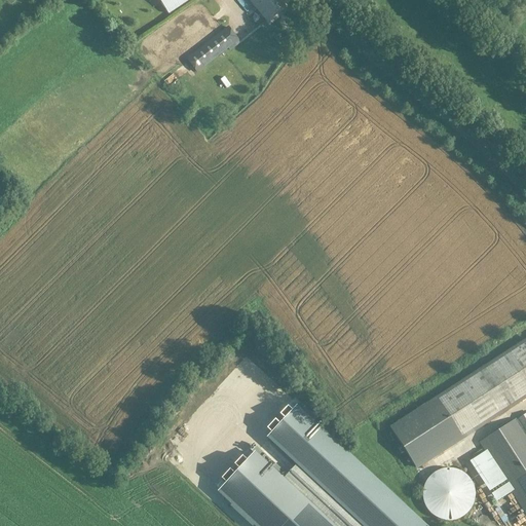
[(158,0),(168,14),(189,0),(158,0)]
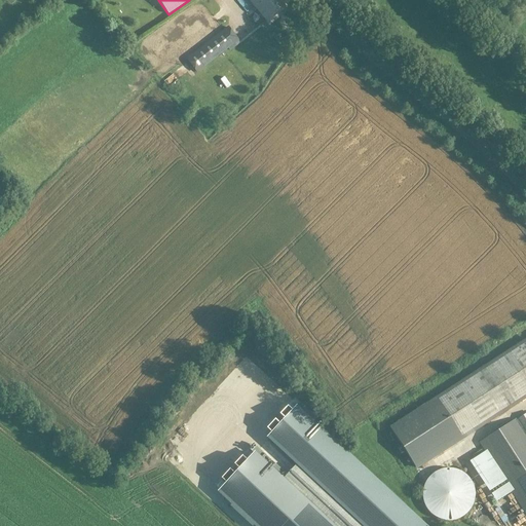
[(250,0),(267,22),(288,6),(283,0),(250,0)]
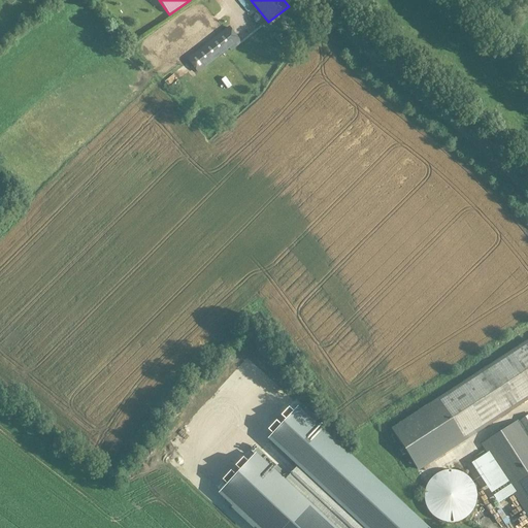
[(229,28),(187,59),(197,72),(238,41),(229,28)]
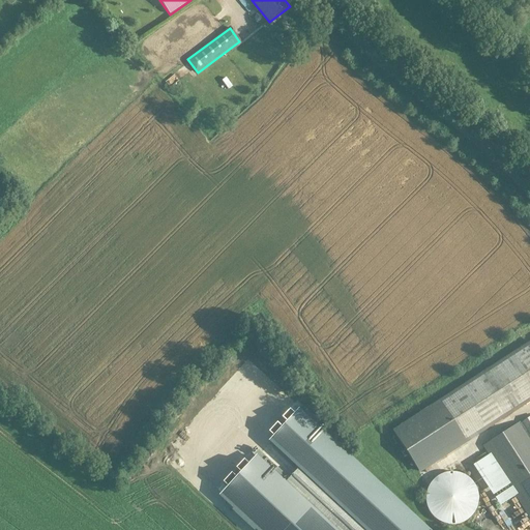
[(291,37),(286,41),(289,46),(294,41),(291,37)]
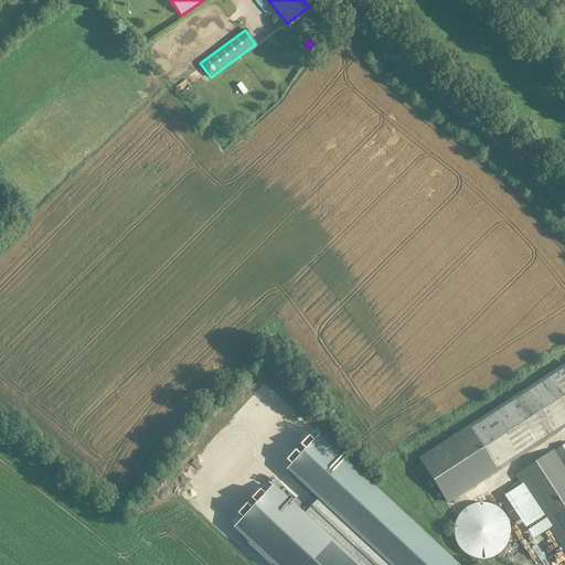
[(564,366),(470,428),(419,461),(447,503),(564,426),(564,366)]
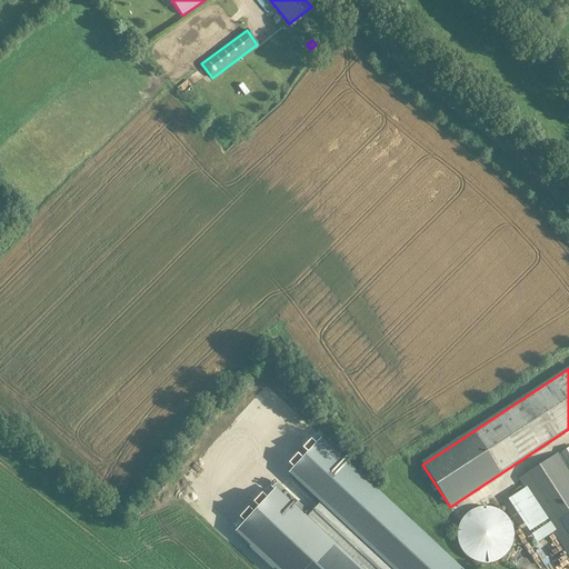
[(455,568),(319,442),(290,473),(392,568),(455,568)]
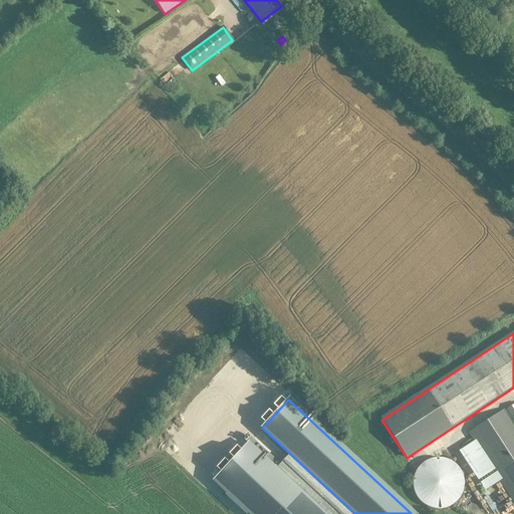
[(513,405),(501,414),(469,435),(474,442),(482,456),(513,504),(513,405)]
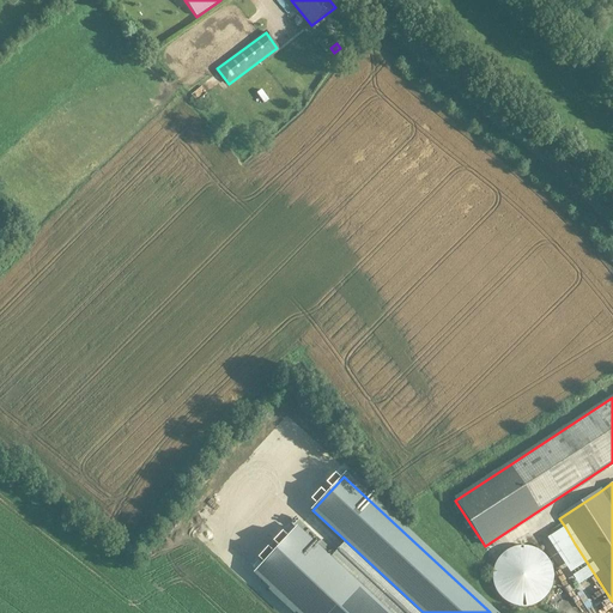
[(384,612),(296,529),(255,572),(299,612),(384,612)]
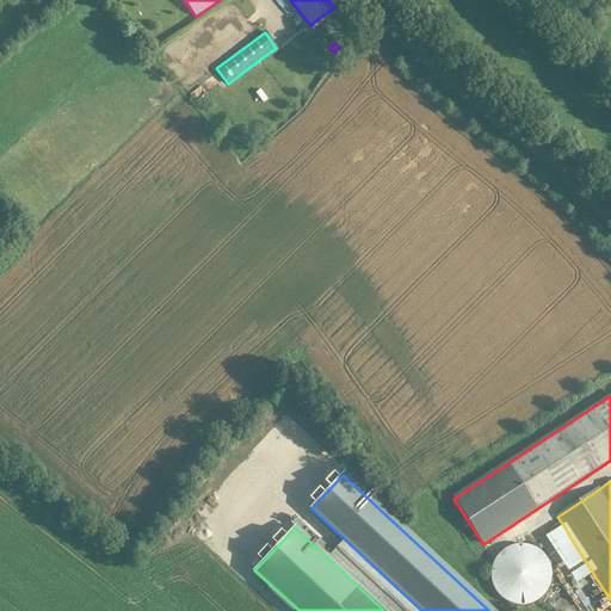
[(329,556),(388,610),(417,610),(343,542),(329,556)]
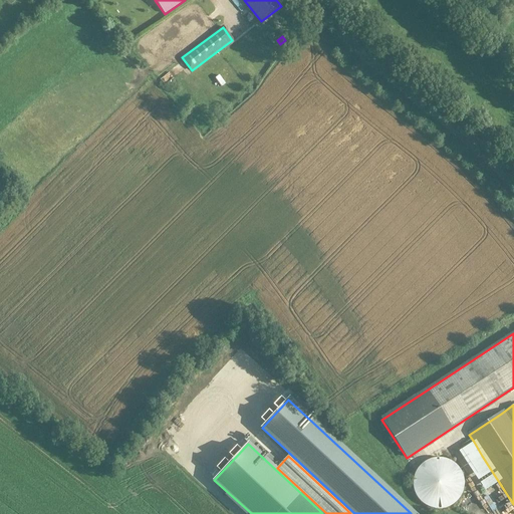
[(413,481),(413,484),(413,487),(414,490),(415,492),(416,495),(417,498),(419,500),(421,502),(423,504),(425,505),(428,507),(430,508),(433,509),(436,509),(439,509),(441,509),(444,509),(447,508),(450,507),(452,505),(454,504),(457,502),(458,500),(460,498),(461,495),(463,492),(463,490),(464,487),(464,484),(464,481),(463,478),(463,476),(461,473),(460,471),(458,468),(457,466),(454,464),(452,463),(450,461),(447,460),(444,459),(441,459),(439,459),(436,459),(433,459),(430,460),(428,461),(425,463),(423,464),(421,466),(419,468),(417,471),(416,473),(415,476),(414,478),(413,481)]
